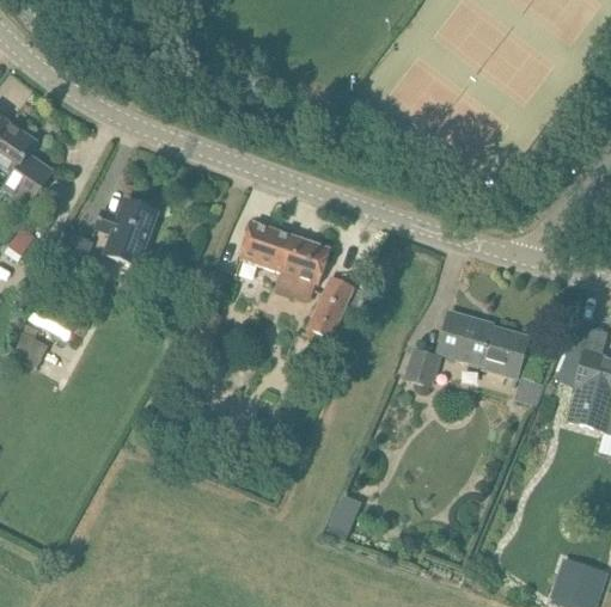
[(0,139),(11,123),(0,116),(0,139)]
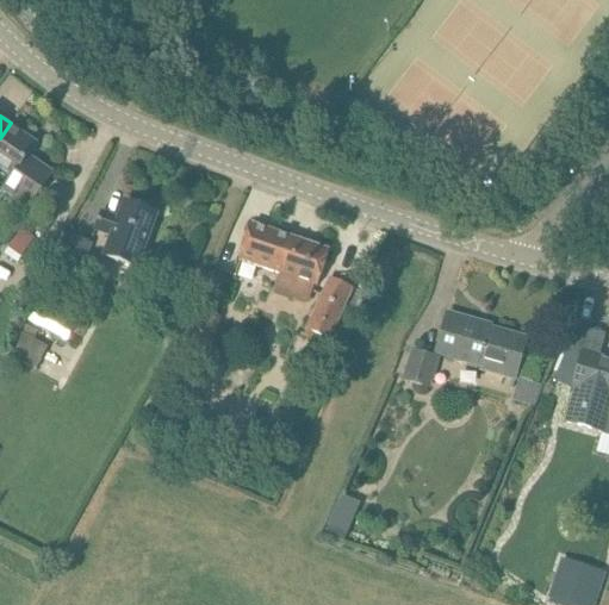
[(26,207),(38,189),(53,169),(28,153),(36,141),(11,123),(0,138),(0,167),(11,174),(0,189),(26,207)]
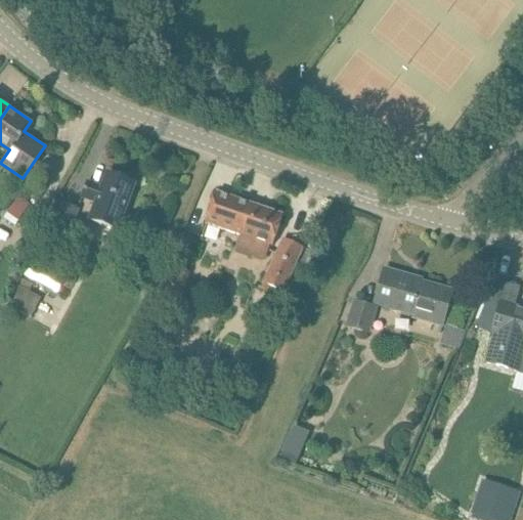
[(115,229),(133,180),(106,171),(101,184),(86,178),(79,196),(93,201),(87,217),(115,229)]
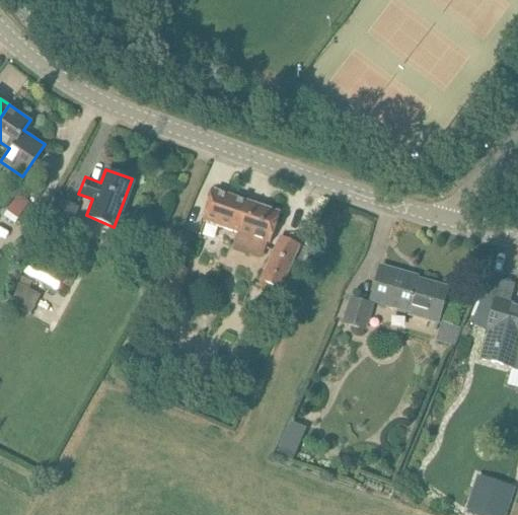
[(269,240),(279,210),(213,188),(203,218),(269,240)]
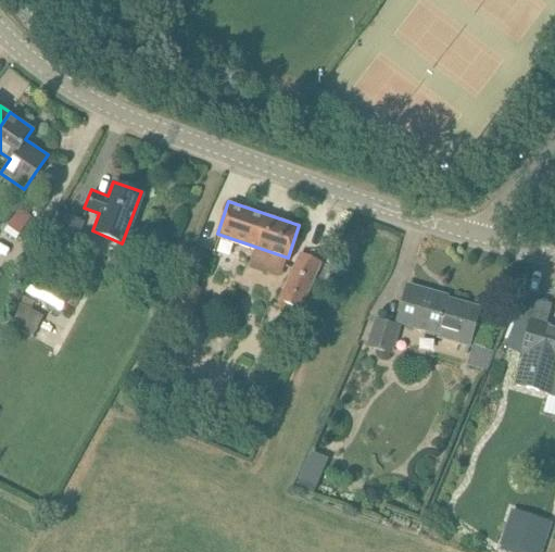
[(73,245),(82,220),(63,214),(55,238),(73,245)]
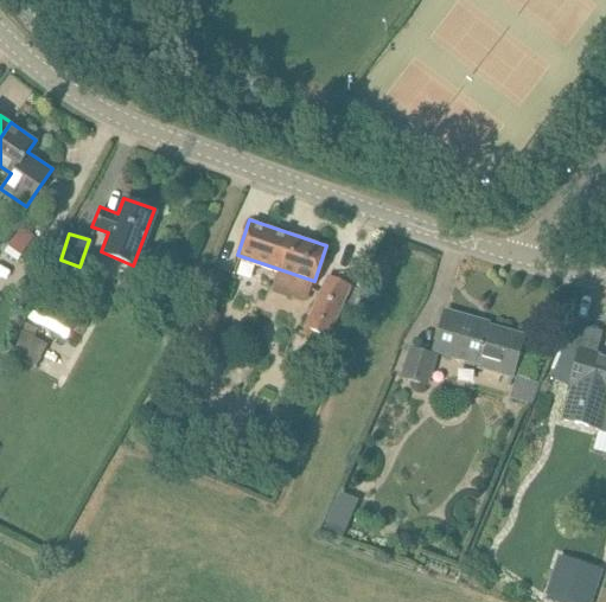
[(312,328),(326,334),(350,282),(327,273),(300,332),(308,335),(312,328)]
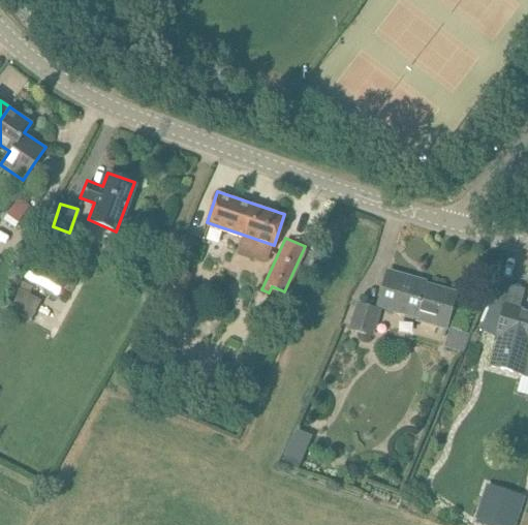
[(444,326),(456,291),(423,282),(422,283),(414,281),(415,277),(387,270),(377,303),(417,314),(416,317),(444,326)]
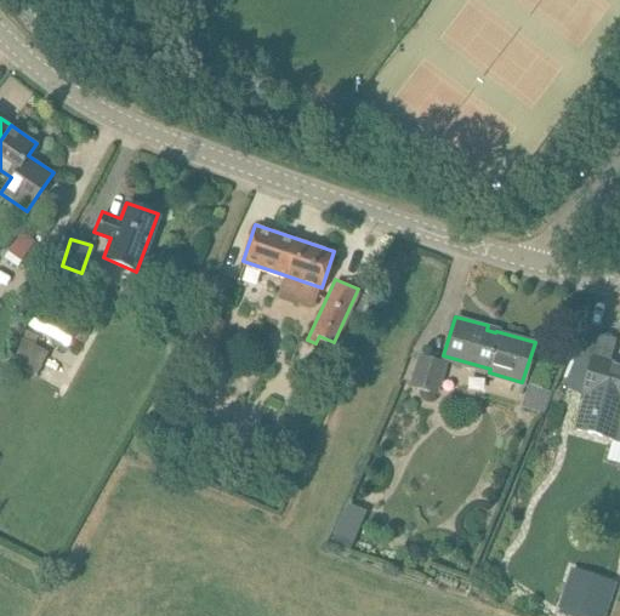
[(21,323),(16,332),(33,342),(39,332),(21,323)]
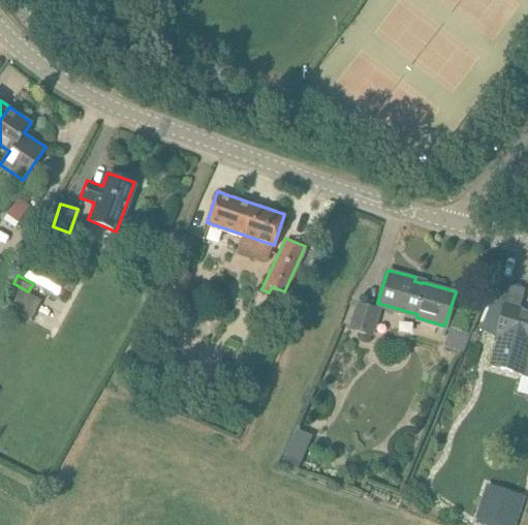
[(356,302),(349,327),(371,333),(378,308),(356,302)]
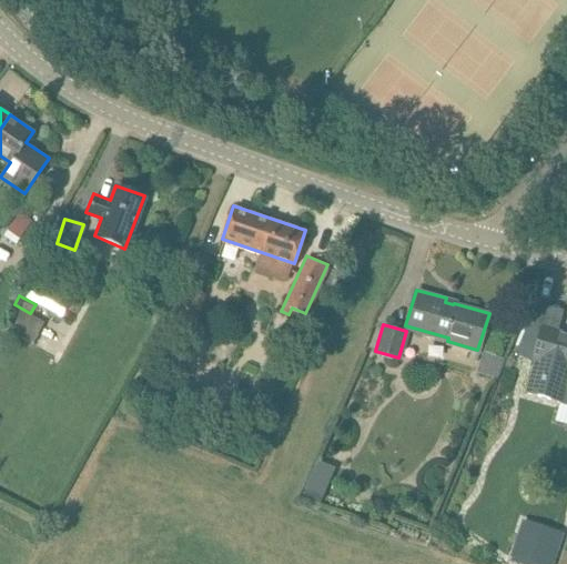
[(566,332),(543,325),(533,356),(535,358),(525,390),(559,400),(566,401),(566,332)]
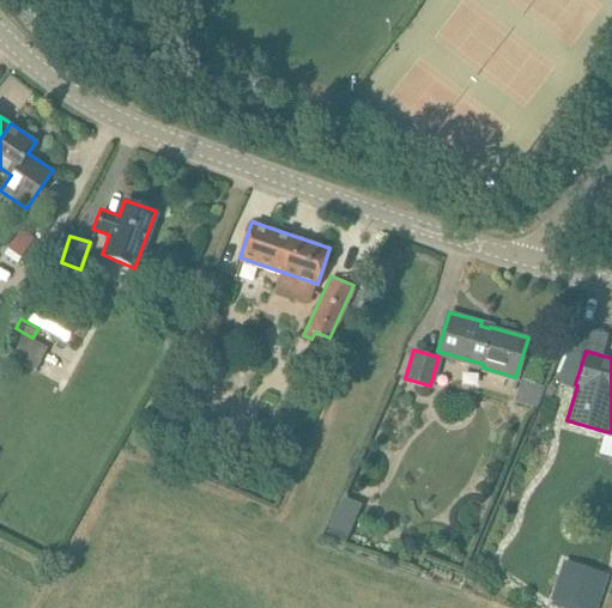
[(339,502),(329,526),(343,532),(352,508),(353,505),(340,500),(339,502)]
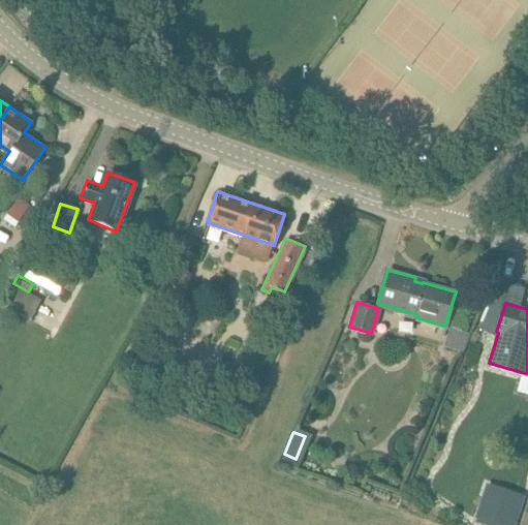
[(503,524),(513,524),(524,494),(488,482),(475,516),(503,524)]
